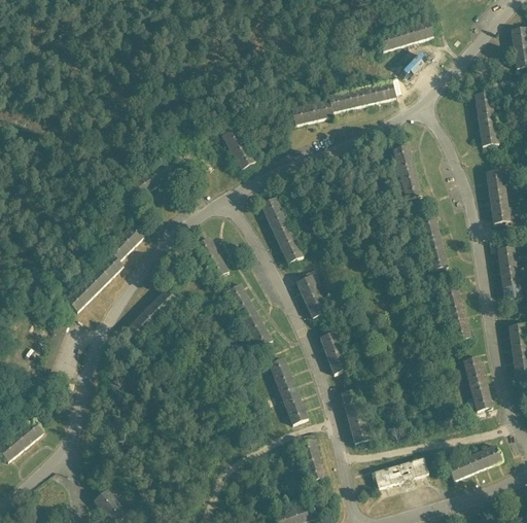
[(428,20),(379,35),(383,50),(433,36),(428,20)]
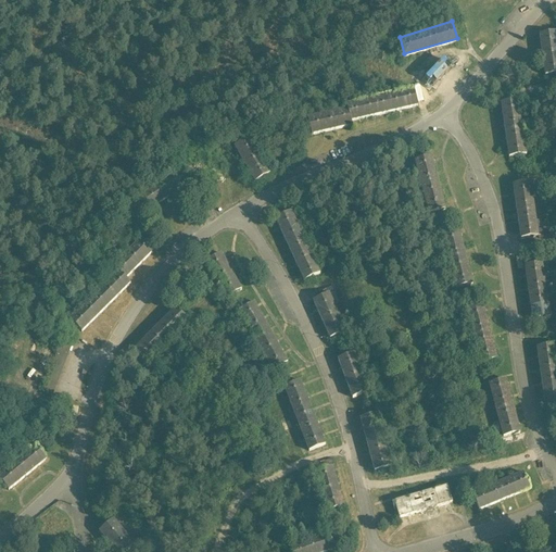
[(555,28),(540,30),(542,54),(545,72),(555,70),(555,28)]
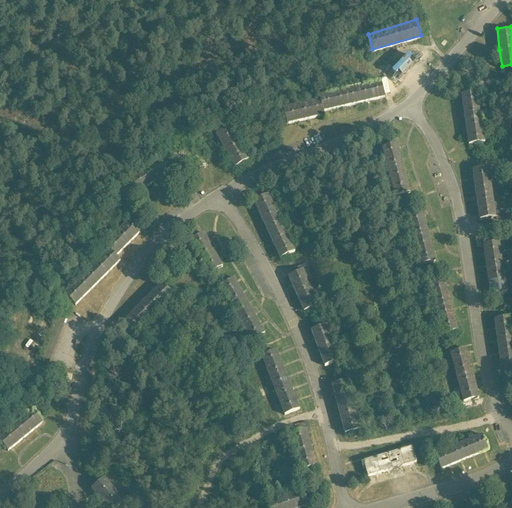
[(381,79),(319,93),(320,97),(283,105),(287,121),(324,112),(323,108),(384,94),(381,79)]
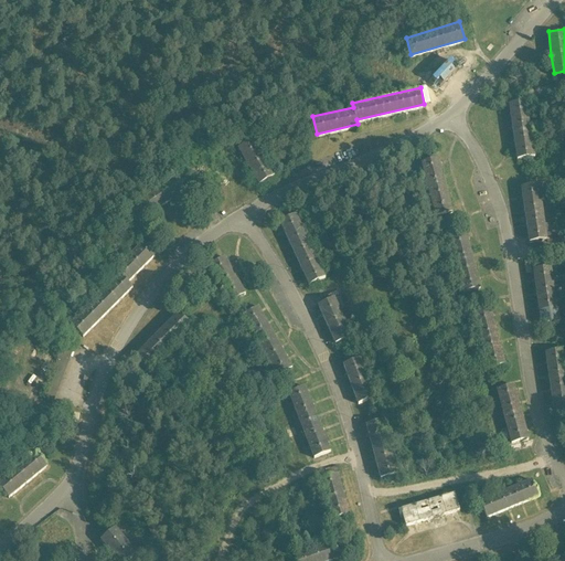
[(526,98),(509,101),(518,157),(534,154),(526,98)]
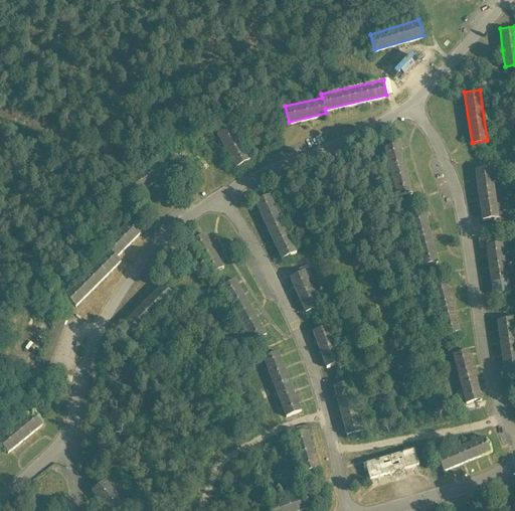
[(250,157),(231,124),(217,132),(236,166),(250,157)]
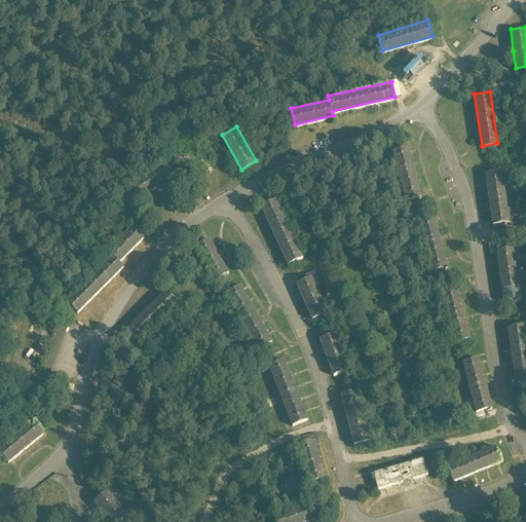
[(198,138),(134,181),(143,194),(207,151),(198,138)]
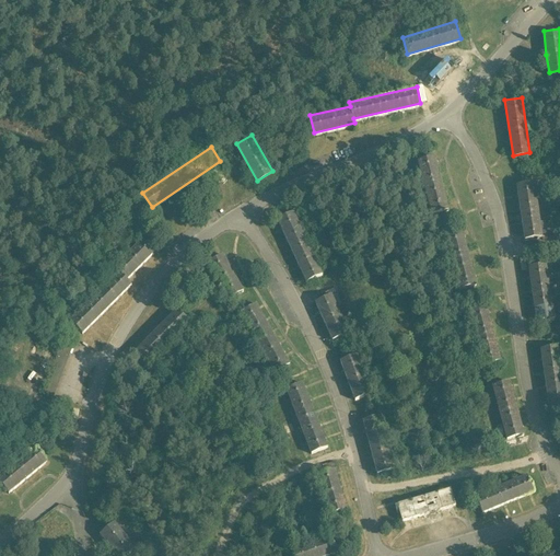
[(448,208),(434,154),(418,159),(431,212),(442,209),(448,208)]
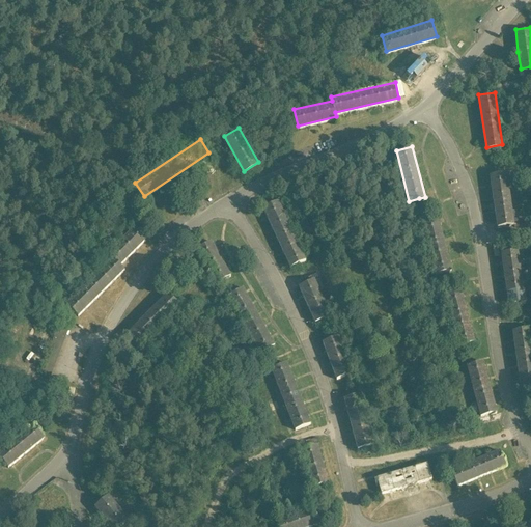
[(506,170),(490,172),(498,225),(513,222),(506,170)]
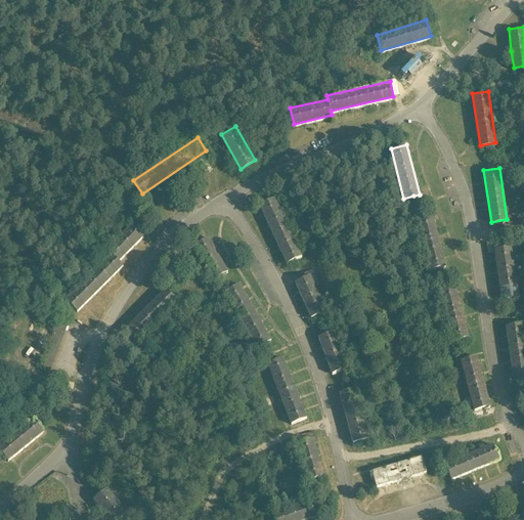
[(294,237),(274,196),(266,200),(259,203),(287,261),(302,255),(294,237)]
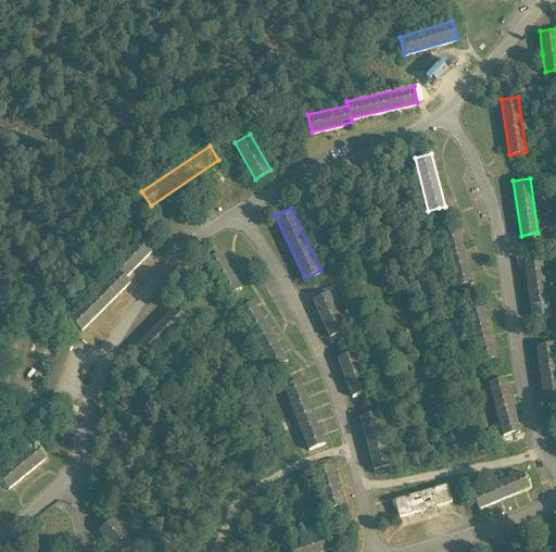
[(452,229),(442,231),(456,285),(466,283),(472,280),(458,227),(452,229)]
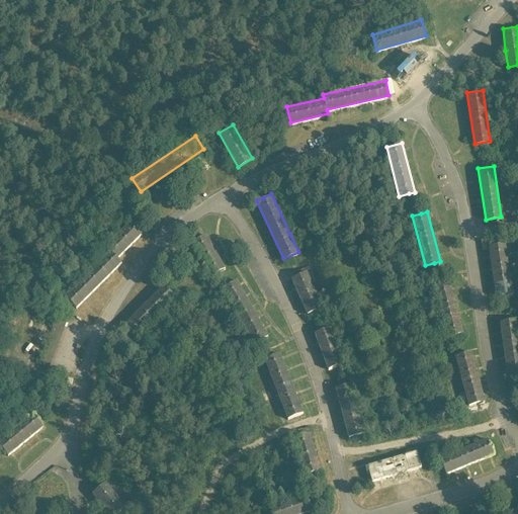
[(133,218),(105,245),(109,249),(65,294),(76,306),(121,260),(117,256),(144,229),(133,218)]
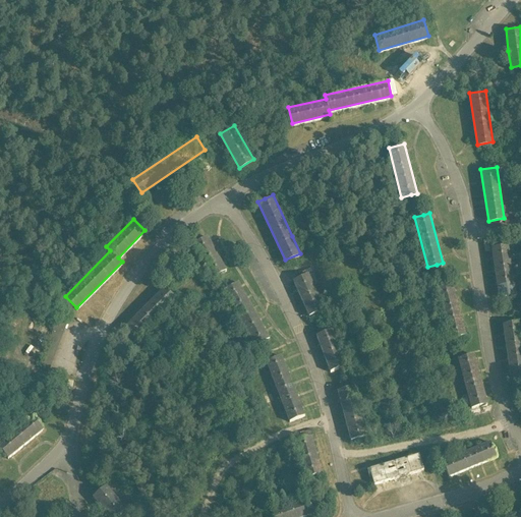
[(226,268),(208,234),(193,242),(194,244),(212,276),(221,271),(226,268)]
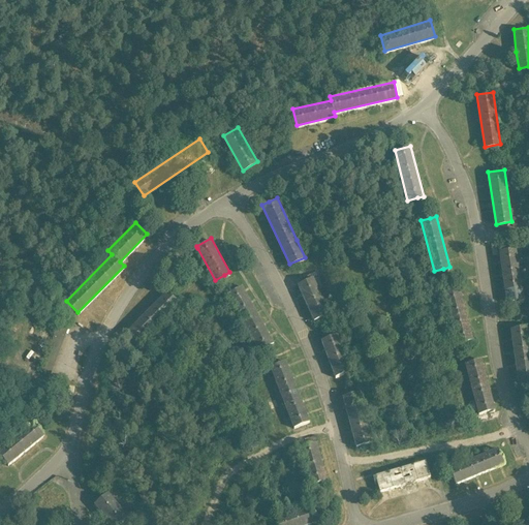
[(516,247),(499,249),(506,302),(523,299),(516,247)]
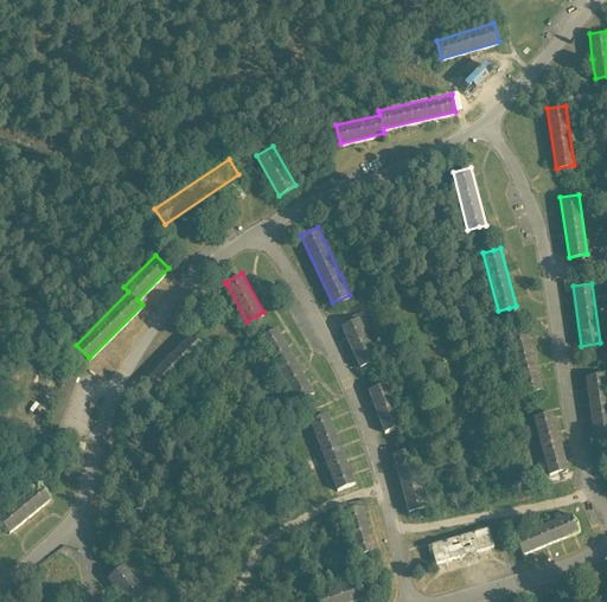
[(378,358),(359,316),(342,325),(360,366),(378,358)]
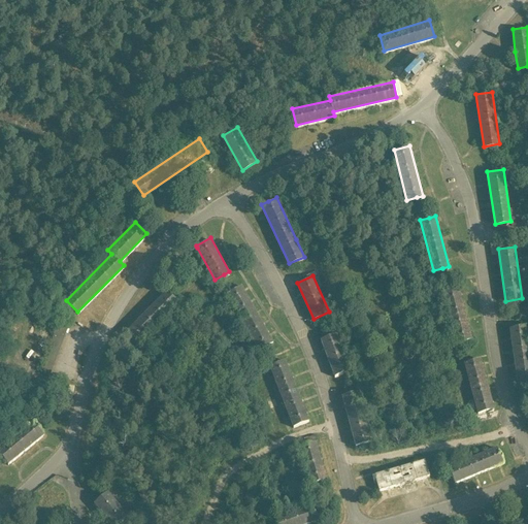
[(273,341),(241,284),(233,288),(227,292),(259,349),(273,341)]
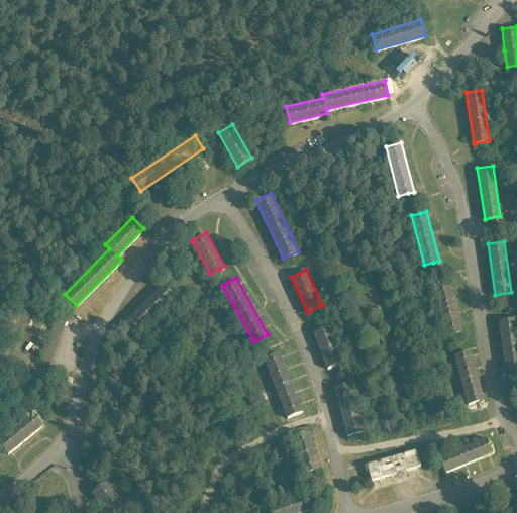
[(443,283),(433,285),(446,335),(452,333),(462,331),(449,281),(443,283)]
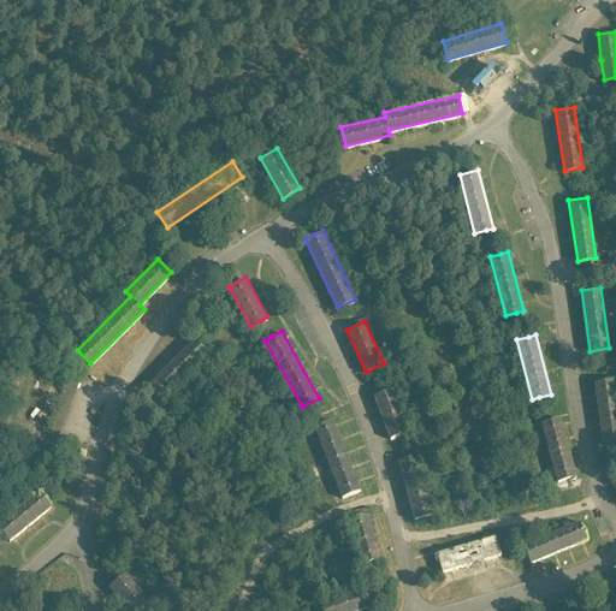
[(194,337),(141,391),(147,397),(155,404),(208,350),(197,340),(194,337)]
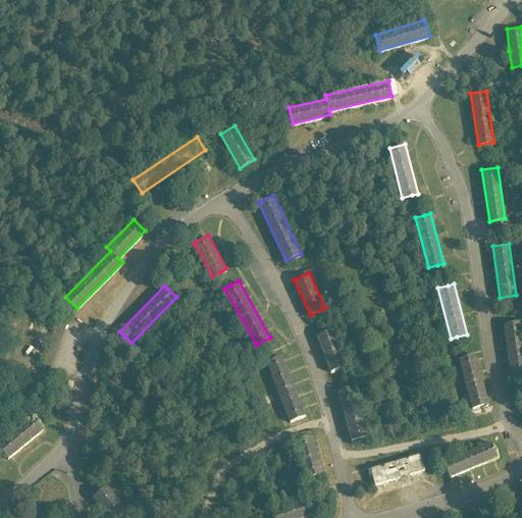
[(521,334),(520,320),(504,322),(511,374),(517,373),(521,371),(521,334)]
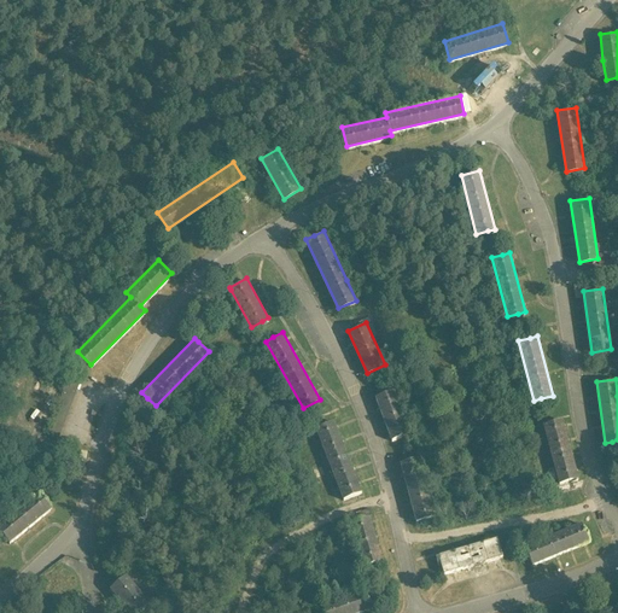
[(410,431),(394,387),(375,395),(392,438),(410,431)]
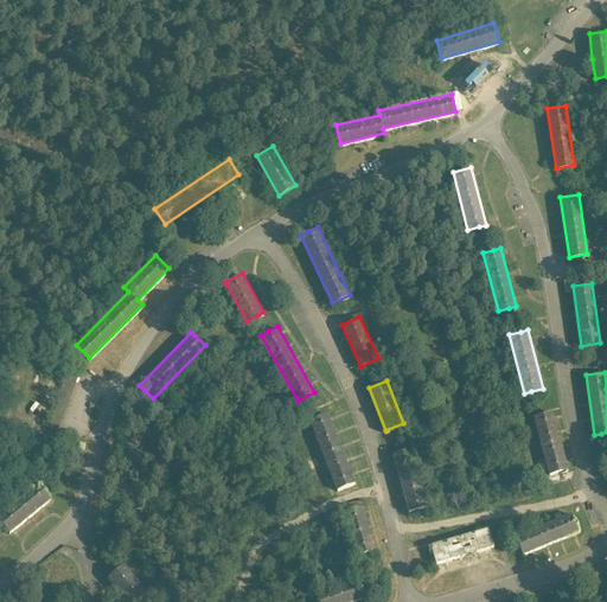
[(568,468),(553,410),(540,414),(534,415),(549,473),(568,468)]
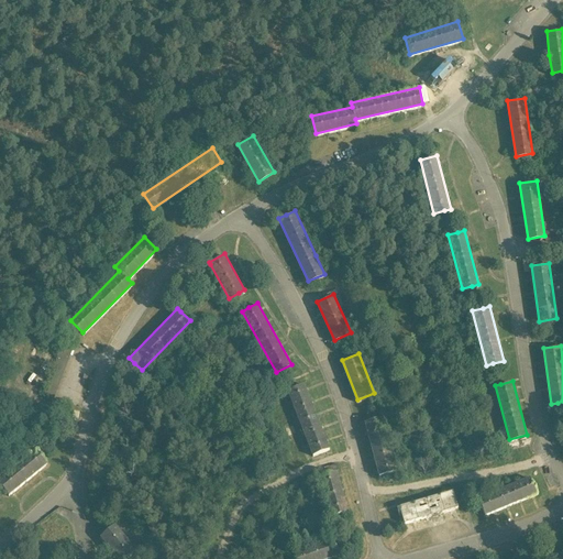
[(329,447),(304,382),(287,388),(312,453),(329,447)]
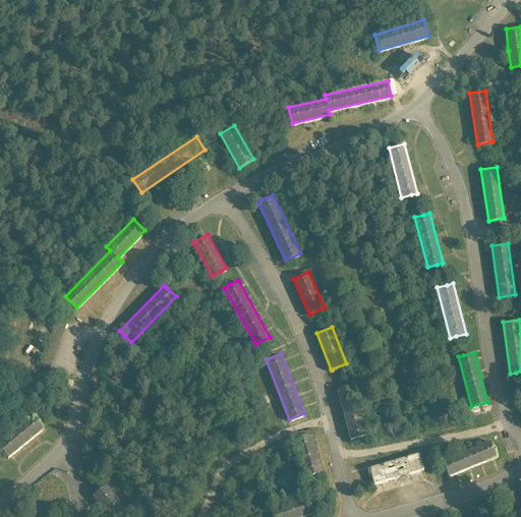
[(366,434),(353,384),(338,389),(351,439),(366,434)]
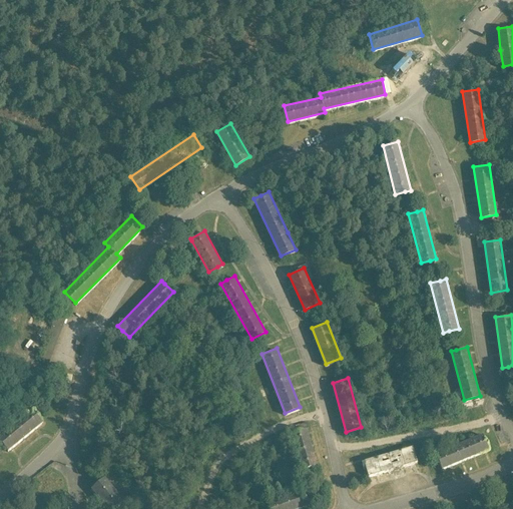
[(32,407),(0,433),(0,438),(8,449),(43,420),(32,407)]
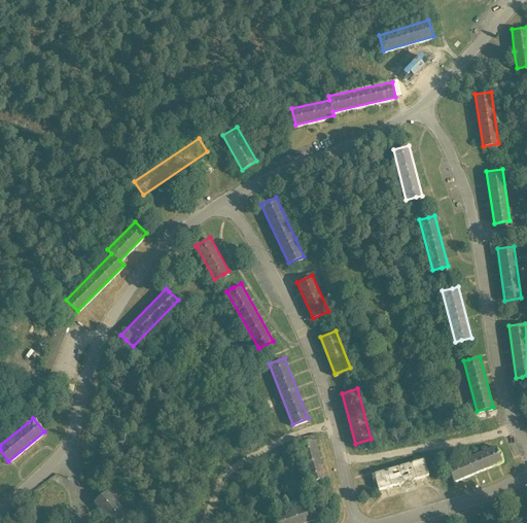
[(325,477),(314,439),(299,444),(310,481),(325,477)]
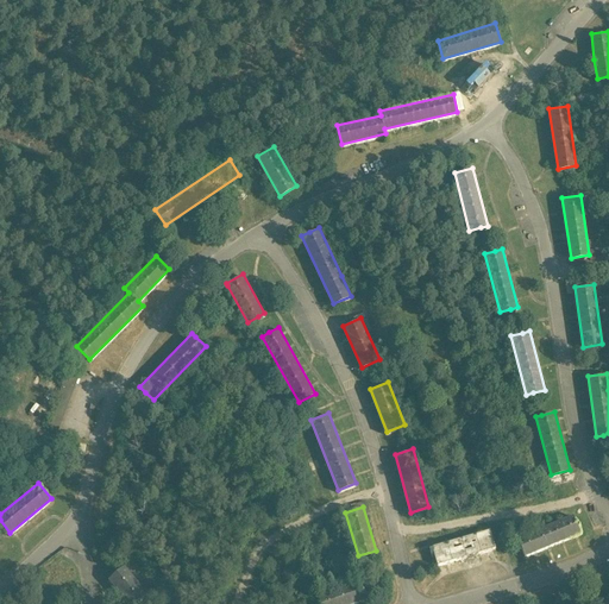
[(556,521),(518,536),(525,554),(581,532),(573,514),(556,521)]
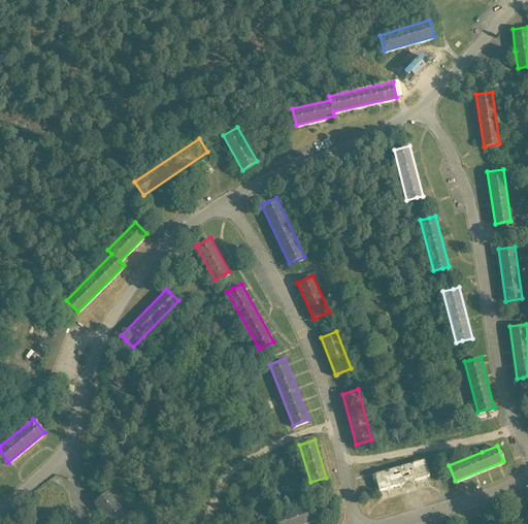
[(425,458),(374,472),(380,489),(429,473),(425,458)]
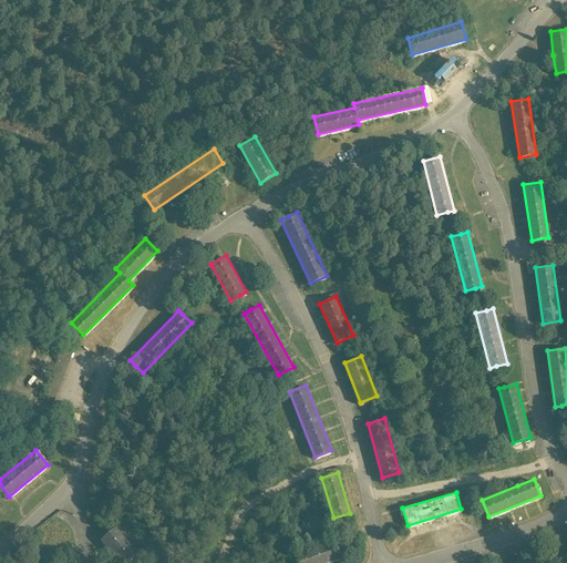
[(123,562),(137,552),(115,525),(101,538),(122,562),(123,562)]
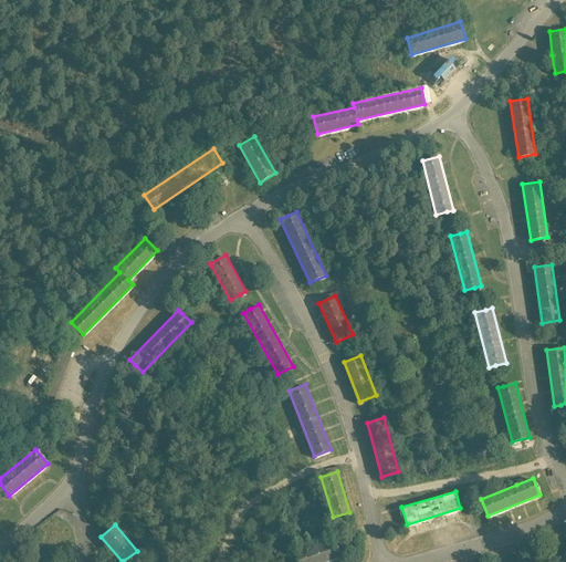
[(335,539),(295,553),(297,561),(322,561),(341,555),(335,539)]
